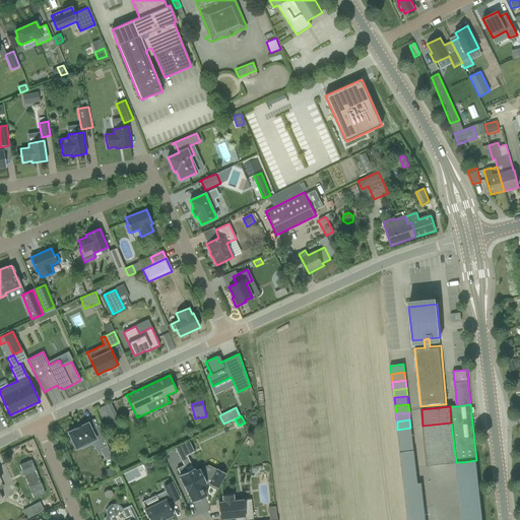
[(75,429),(68,433),(75,449),(95,439),(87,423),(80,427),(76,429),(75,429)]
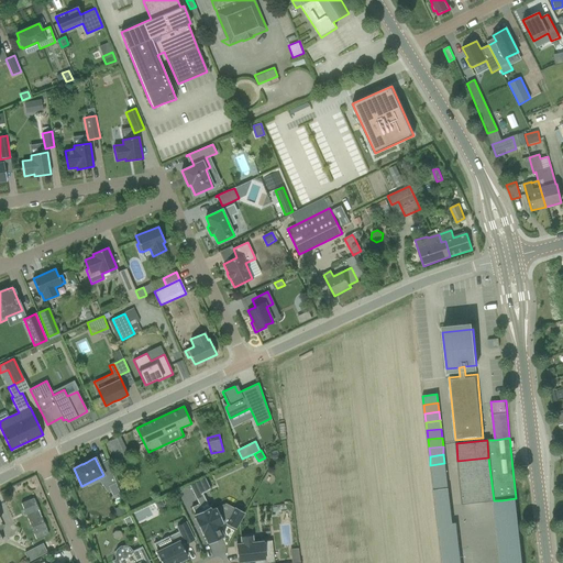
[(488,457),(457,461),(460,478),(490,475),(488,457)]
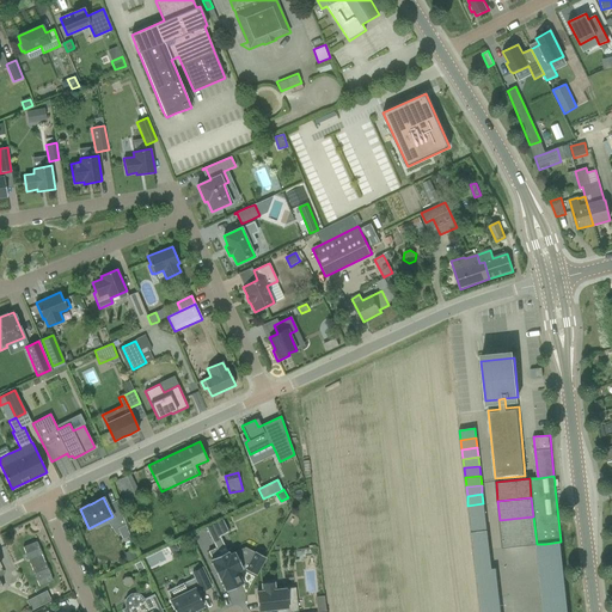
[(483,503),(467,506),(469,515),(484,513),(483,503)]
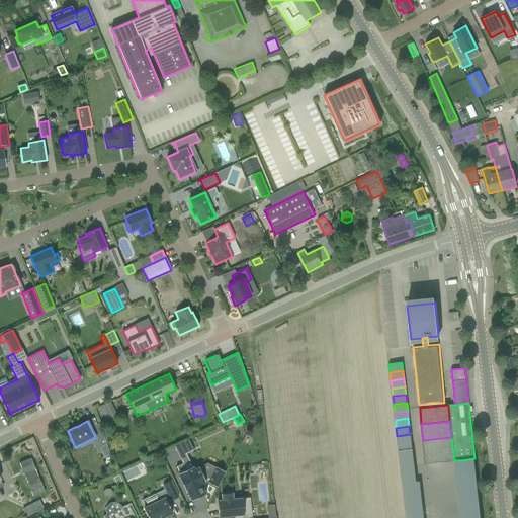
[(410,434),(397,436),(398,443),(411,442),(410,434)]
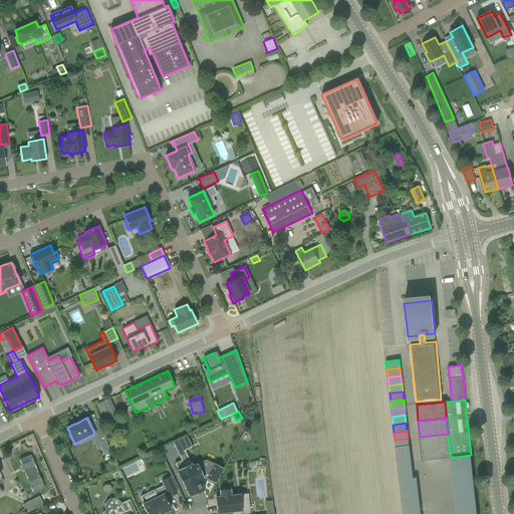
[(448,434),(420,437),(423,460),(450,457),(451,457),(448,434)]
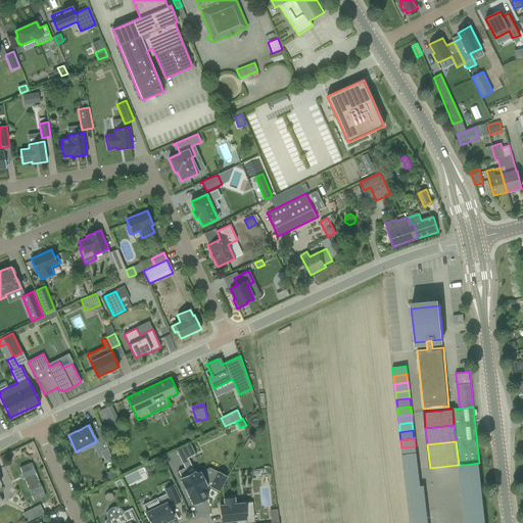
[(190,444),(176,450),(181,462),(182,462),(185,468),(188,474),(194,471),(188,459),(196,455),(190,444)]
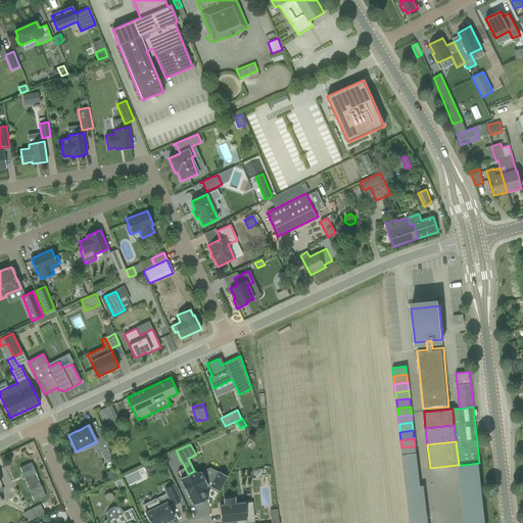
[(415,446),(401,447),(402,456),(416,455),(415,446)]
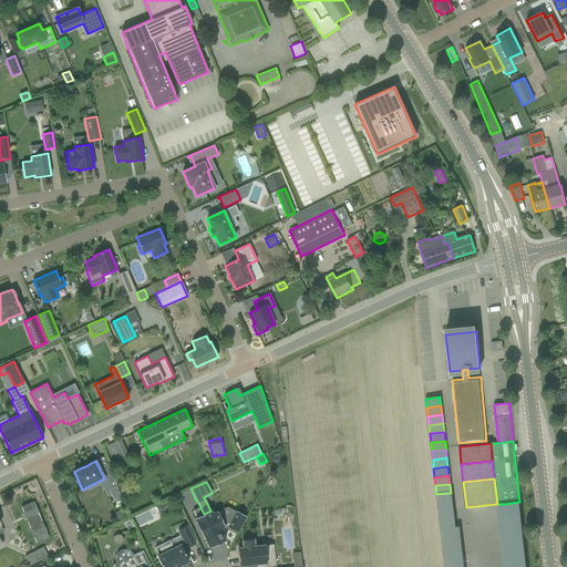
[(116,486),(109,490),(111,494),(114,500),(121,496),(116,486)]
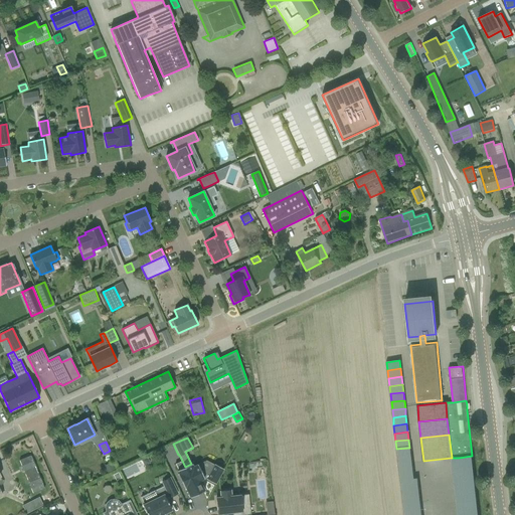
[(409,448),(396,449),(397,457),(410,456),(409,448)]
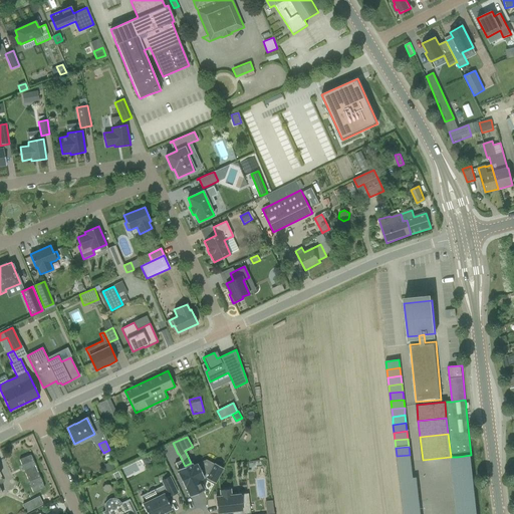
[(410,455),(397,456),(398,464),(411,462),(410,455)]
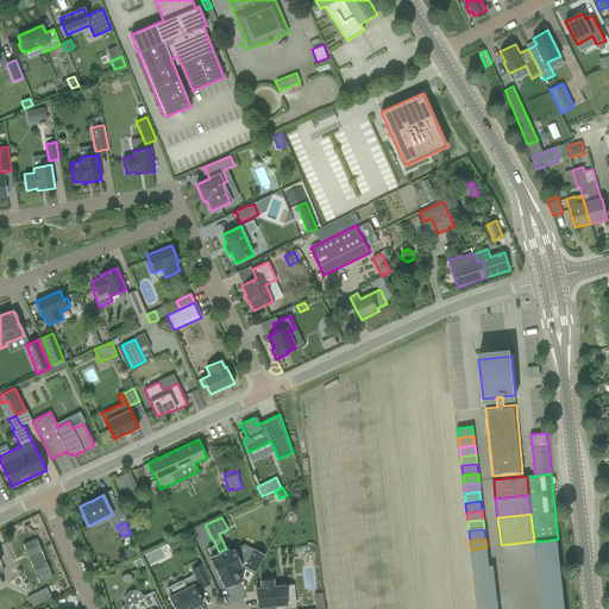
[(542,541),(534,541),(537,564),(545,563),(560,562),(558,539),(542,541)]
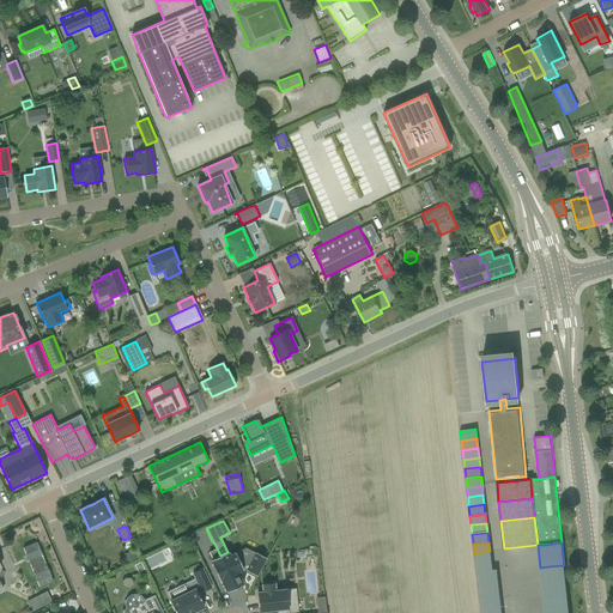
[(173,554),(178,552),(175,545),(169,548),(173,554)]
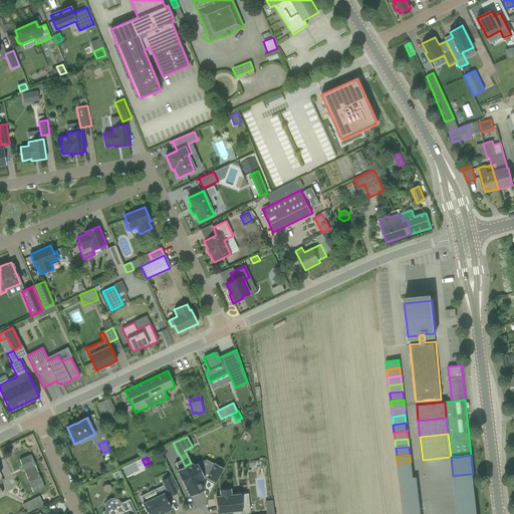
[(182,460),(175,463),(178,469),(177,470),(178,472),(177,473),(184,487),(185,487),(190,497),(205,490),(200,480),(205,478),(215,483),(223,468),(214,463),(214,464),(206,460),(198,464),(197,464),(193,466),(192,463),(191,463),(185,466),(182,460)]
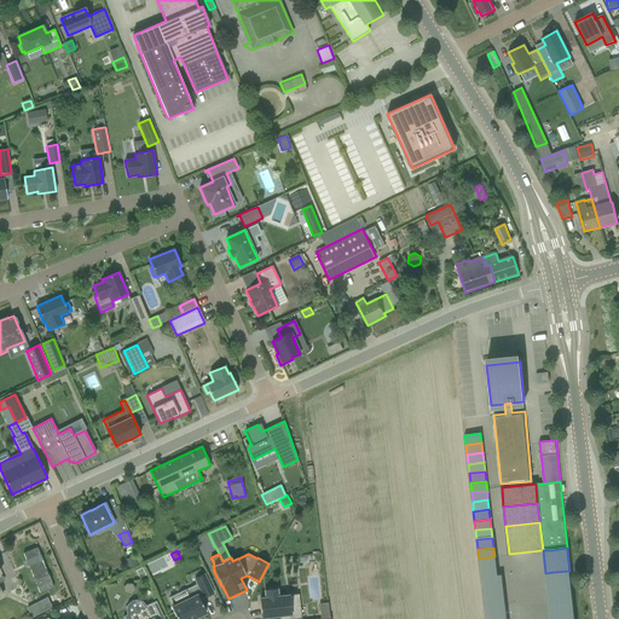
[(134,556),(126,560),(129,568),(138,565),(134,556)]
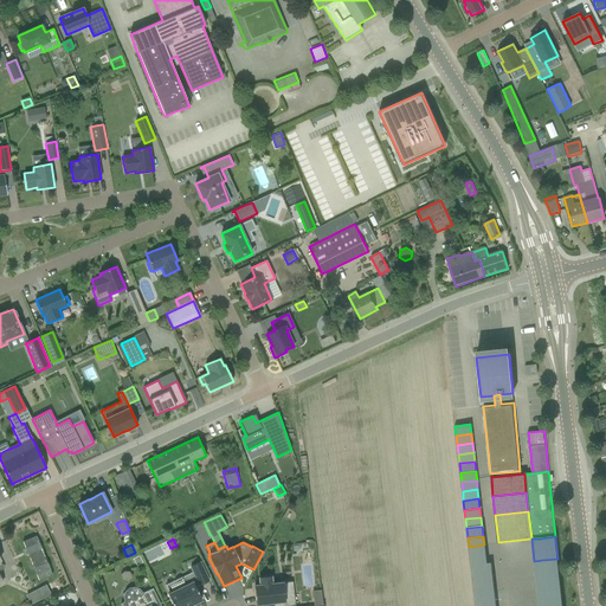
[(484,545),(469,547),(470,556),(485,554),(484,545)]
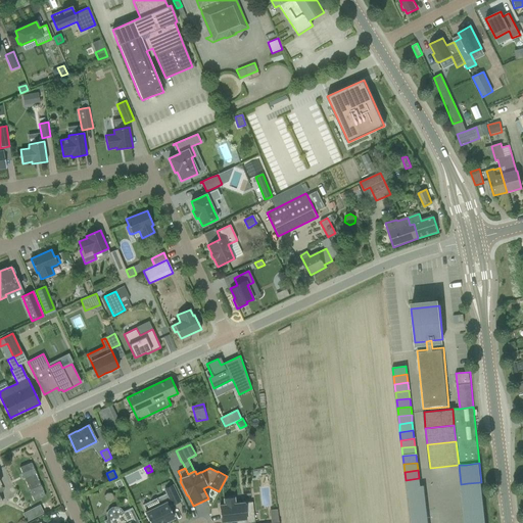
[(419,478),(406,480),(407,488),(420,486),(419,478)]
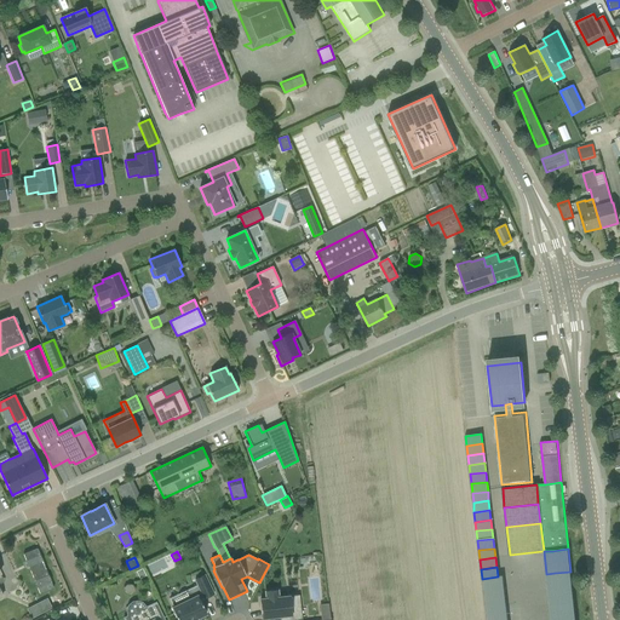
[(136,572),(139,579),(145,577),(142,569),(136,572)]
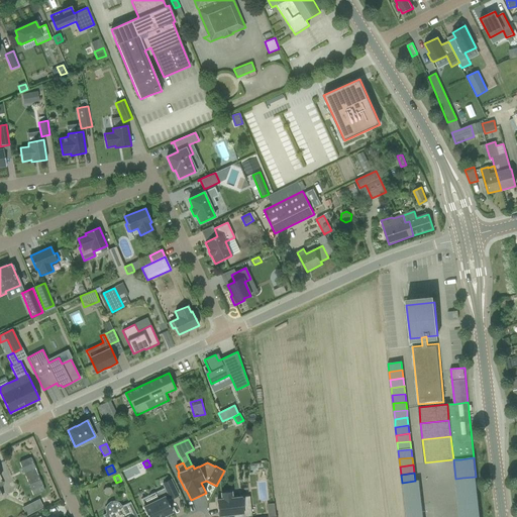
[(462,478),(455,479),(456,492),(478,489),(476,477),(462,478)]
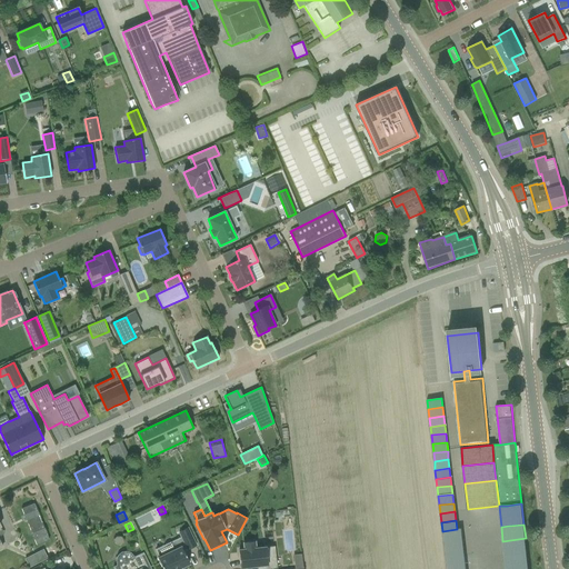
[(188,550),(196,546),(187,528),(179,531),(181,537),(172,541),(176,549),(158,558),(162,568),(180,568),(181,568),(189,563),(183,551),(187,549),(188,550)]
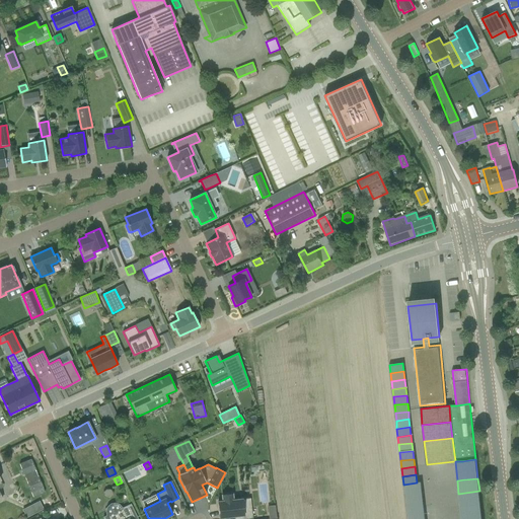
[(417,483),(403,485),(404,492),(422,490),(421,483),(417,483)]
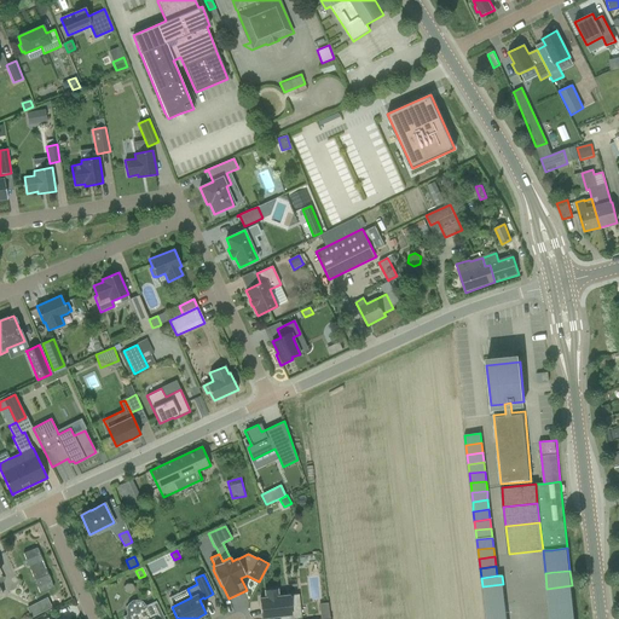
[(503,584),(482,586),(484,596),(504,594),(503,584)]
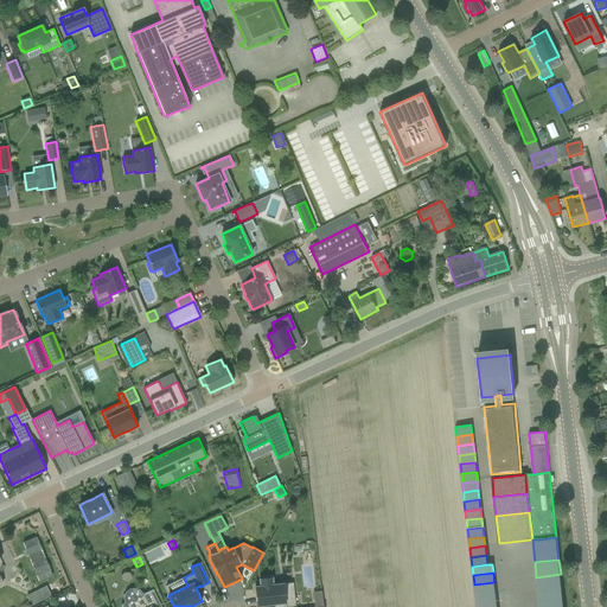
[(561,574),(536,577),(537,590),(562,588),(561,574)]
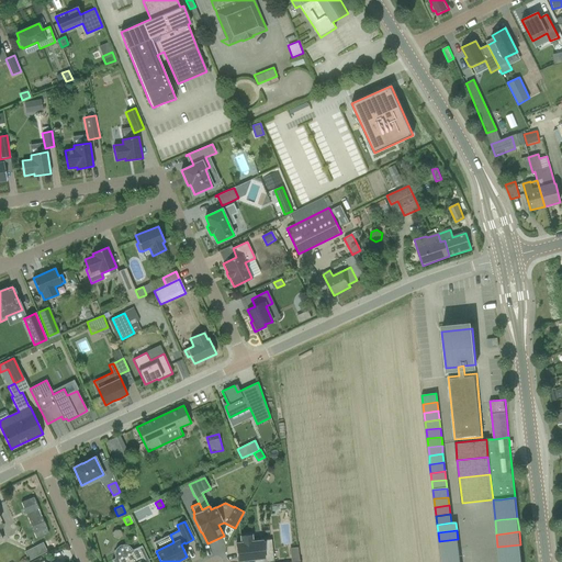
[(263,551),(262,541),(253,541),(251,536),(240,537),(240,542),(236,543),(238,561),(254,559),(254,561),(266,561),(273,561),(272,550),(263,551)]
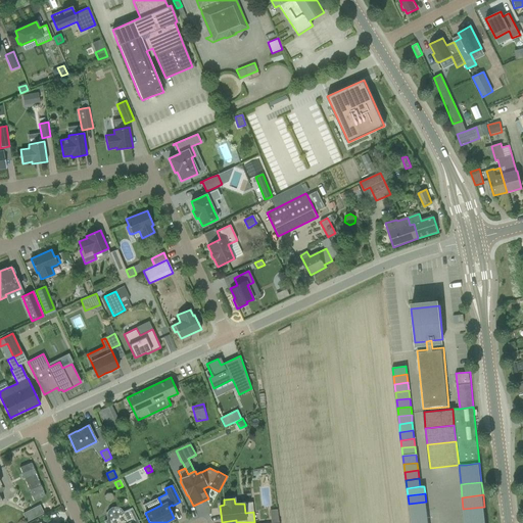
[(426,502),(409,504),(410,512),(427,510),(426,502)]
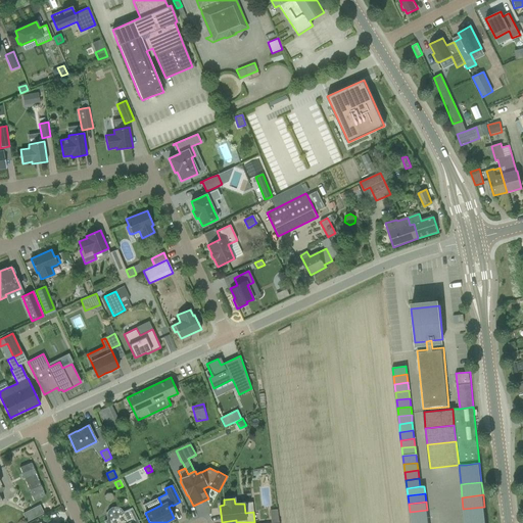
[(40,505),(22,513),(27,522),(44,513),(40,505)]
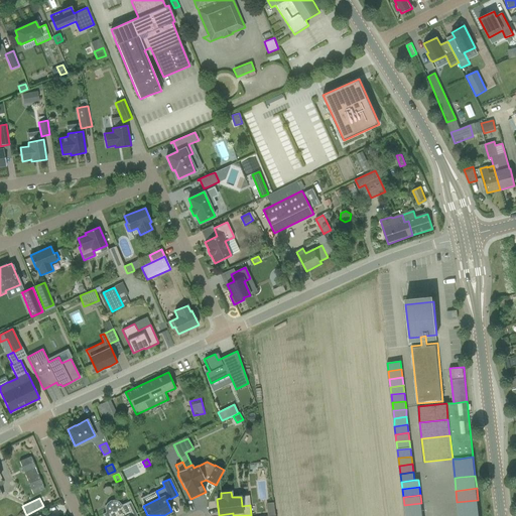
[(106,513),(103,514),(103,515),(128,515),(127,512),(134,509),(130,501),(122,505),(119,501),(115,500),(110,501),(106,504),(105,508),(106,513)]
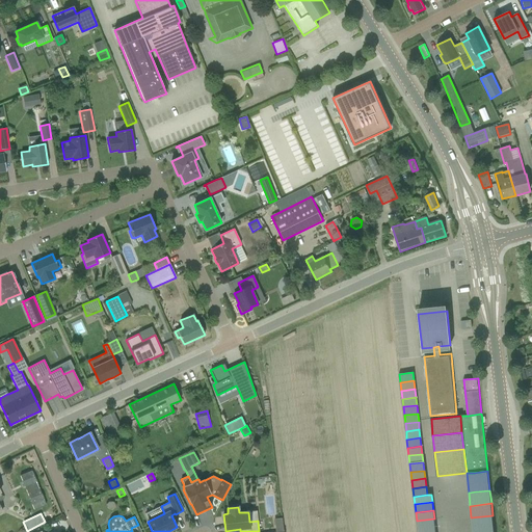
[(493,515),(471,517),(472,530),(494,528),(493,515)]
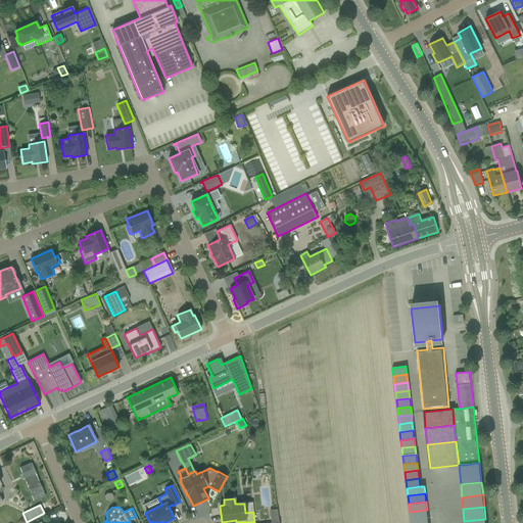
[(278,522),(277,510),(270,510),(271,522),(278,522)]
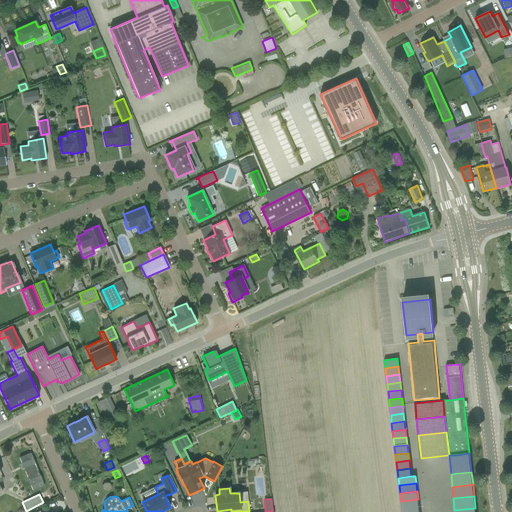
[(418,499),(401,501),(402,509),(418,507),(418,499)]
